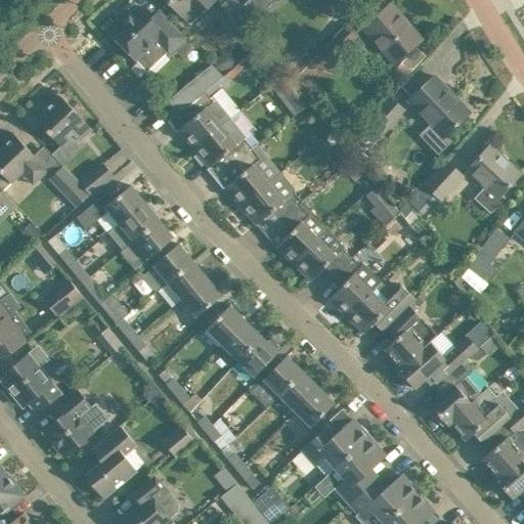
[(214,0),(166,0),(180,14),(181,13),(190,24),(214,0)]
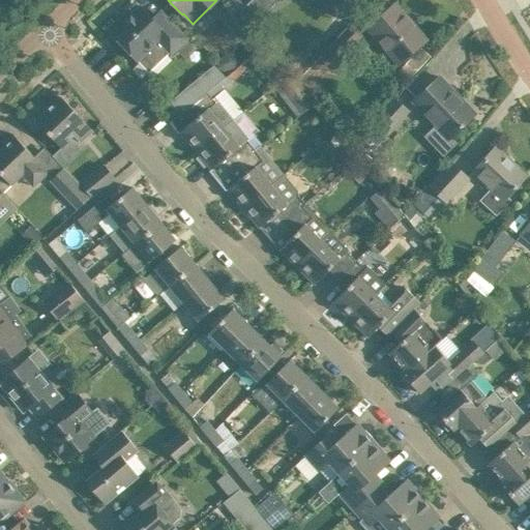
[(240,37),(254,27),(232,0),(230,0),(217,9),(240,37)]
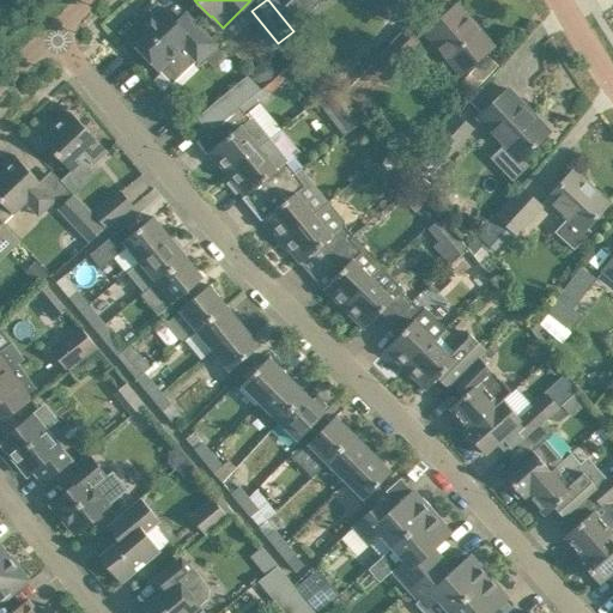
[(461,74),(475,61),(493,46),(457,4),(425,31),(461,74)]
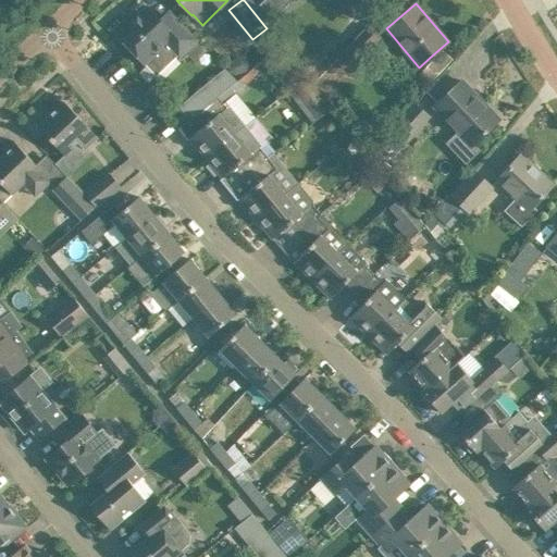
[(151,71),(161,71),(176,57),(177,59),(198,39),(174,14),(164,24),(148,7),(116,35),(144,63),(145,63),(151,71)]
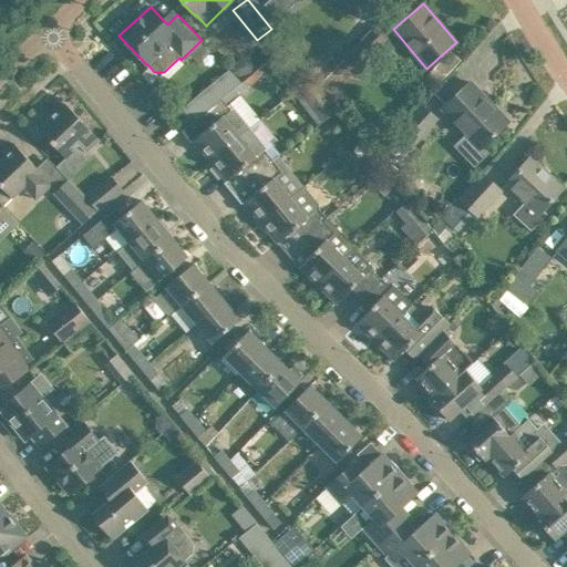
[(387,38),(373,26),(346,57),(358,69),(387,38)]
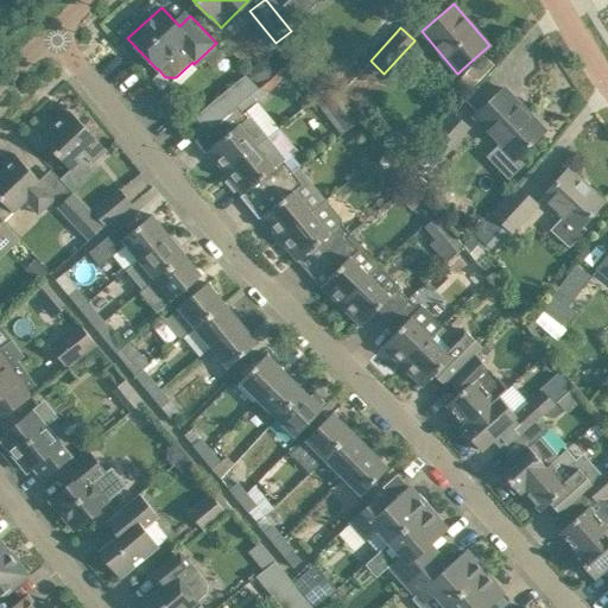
[(308,49),(298,57),(314,77),(324,92),(334,83),(308,49)]
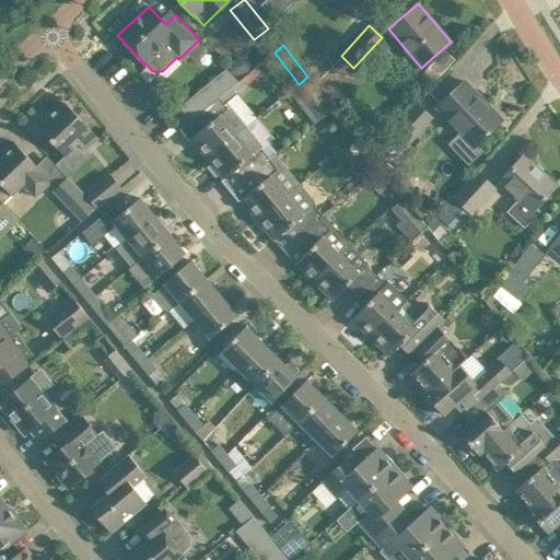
[(474,147),(486,136),(502,120),(501,119),(500,120),(480,100),(481,98),(464,81),(436,107),(474,147)]
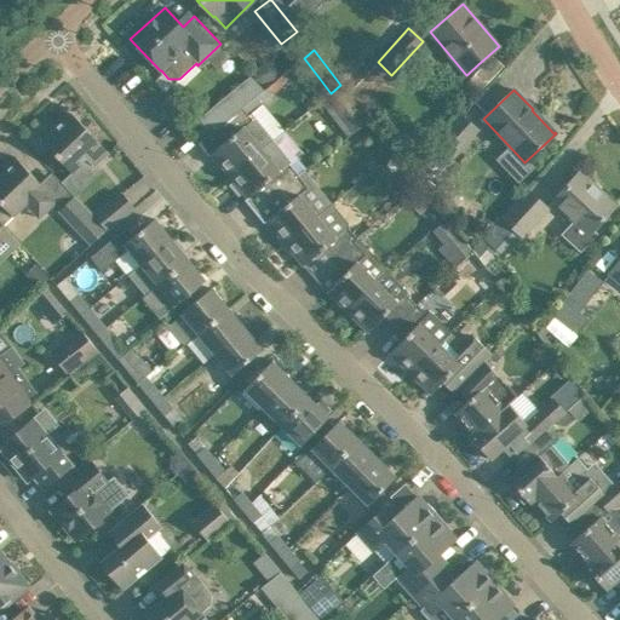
[(211,153),(229,176),(274,139),(256,116),(253,119),(250,115),(264,104),(257,96),(219,126),(229,138),(211,153)]
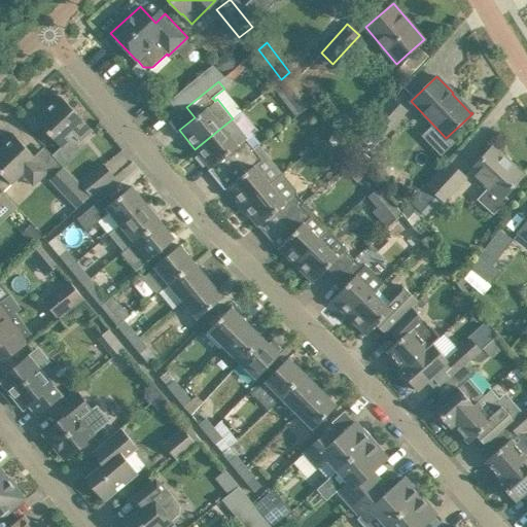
[(172,89),(156,101),(170,116),(185,104),(172,89)]
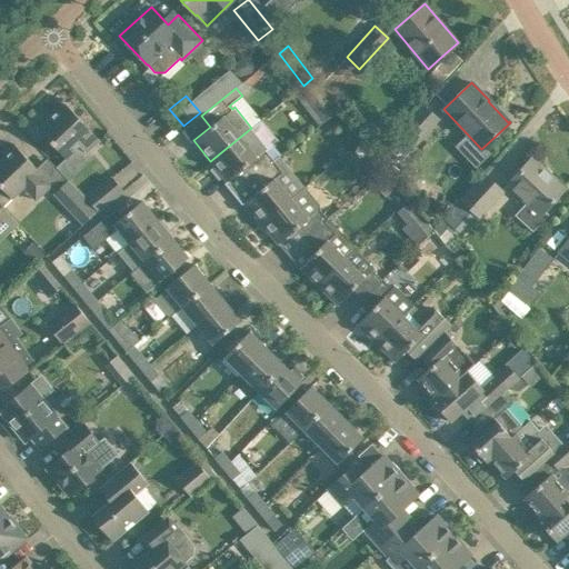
[(328,96),(312,109),(321,121),(323,119),(337,108),(328,96)]
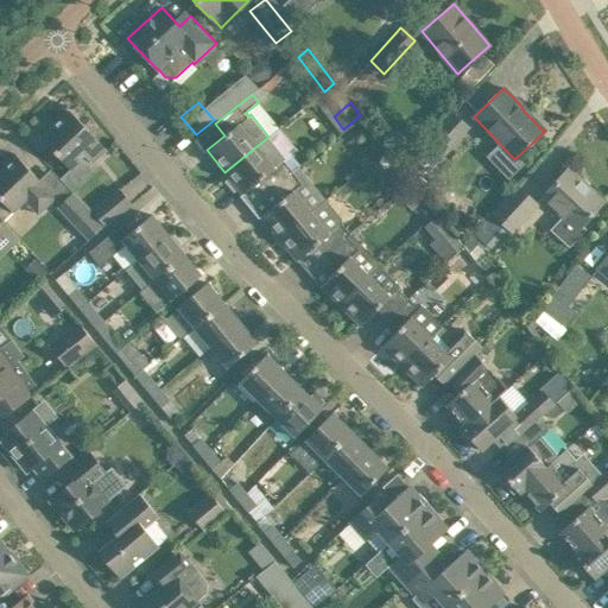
[(42,138),(58,154),(71,169),(84,156),(92,163),(106,149),(70,111),(42,138)]
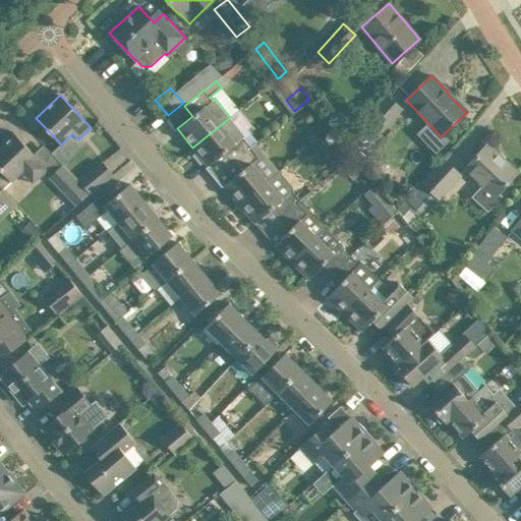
[(369,120),(363,127),(375,137),(382,130),(384,132),(402,110),(388,98),(386,96),(367,118),(368,119),(369,120)]
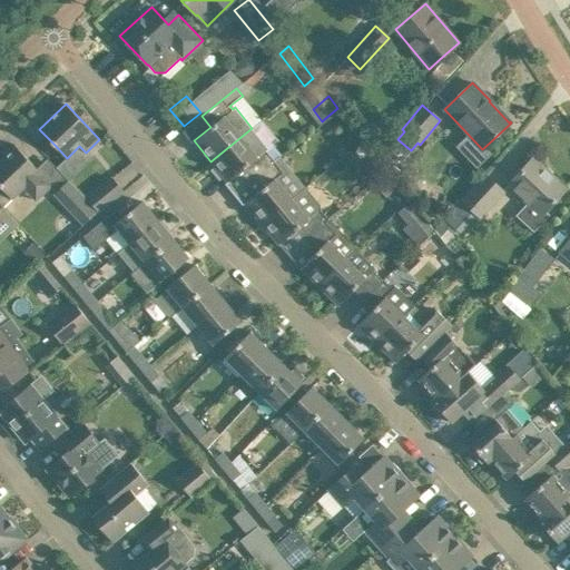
[(214,165),(209,167),(218,178),(222,175),(224,177),(227,182),(245,168),(254,178),(273,161),(276,159),(268,148),(252,128),(210,161),(214,165)]
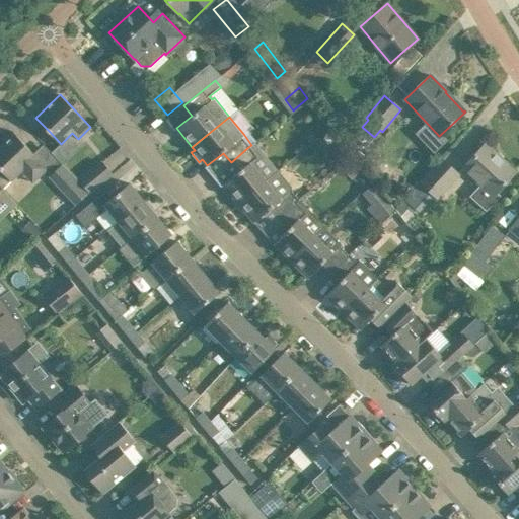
[(0,187),(2,190),(11,180),(21,170),(32,182),(48,168),(11,131),(2,140),(4,142),(0,146),(0,187)]
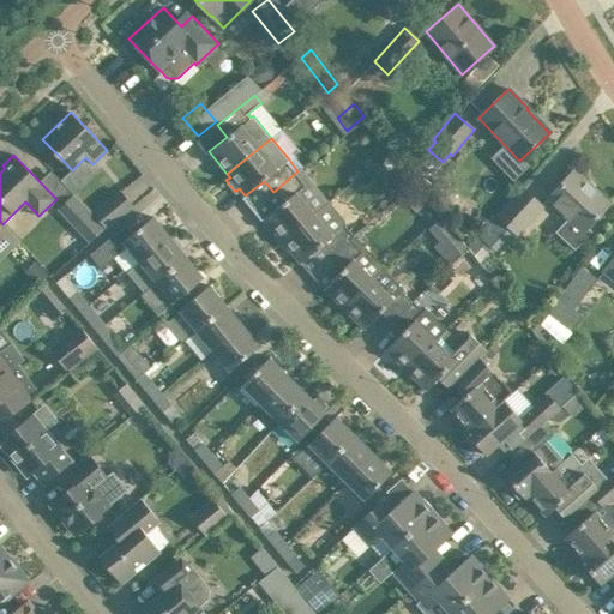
[(588,227),(594,221),(609,203),(609,202),(608,203),(587,184),(588,182),(575,170),(547,199),(569,218),(557,232),(576,248),(593,230),(588,227)]
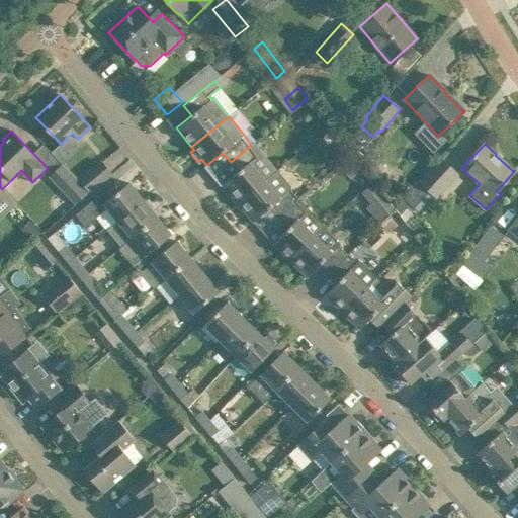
[(238,171),(223,184),(238,203),(265,181),(250,162),(256,157),(248,147),(231,162),(238,171)]
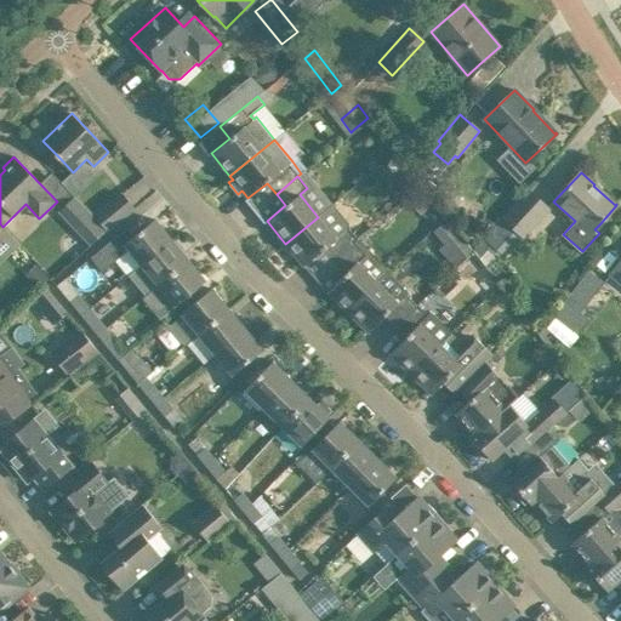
[(496,224),(473,249),(488,263),(497,251),(500,254),(511,243),(519,233),(522,237),(548,209),(528,191),(502,218),(496,224)]
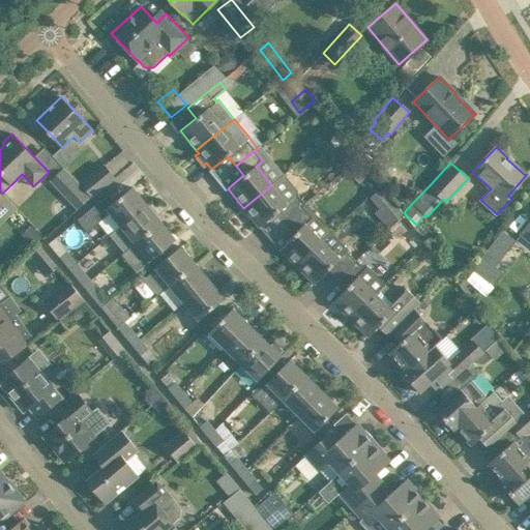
[(105,165),(80,185),(91,197),(115,178),(105,165)]
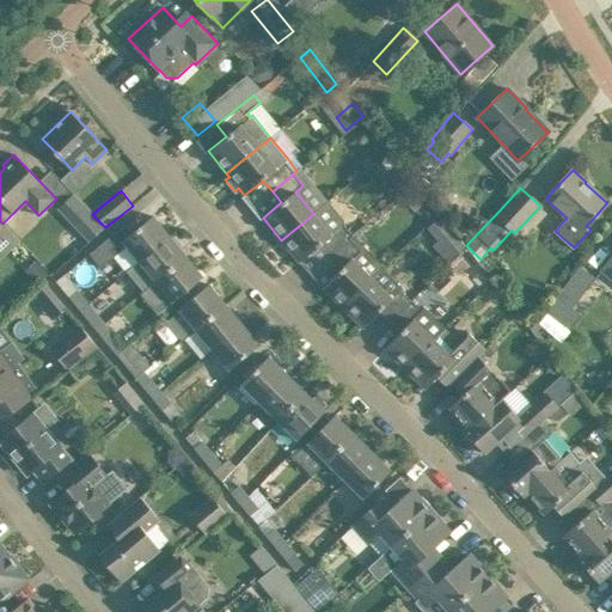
[(105,227),(92,214),(73,194),(57,208),(89,242),(105,227)]
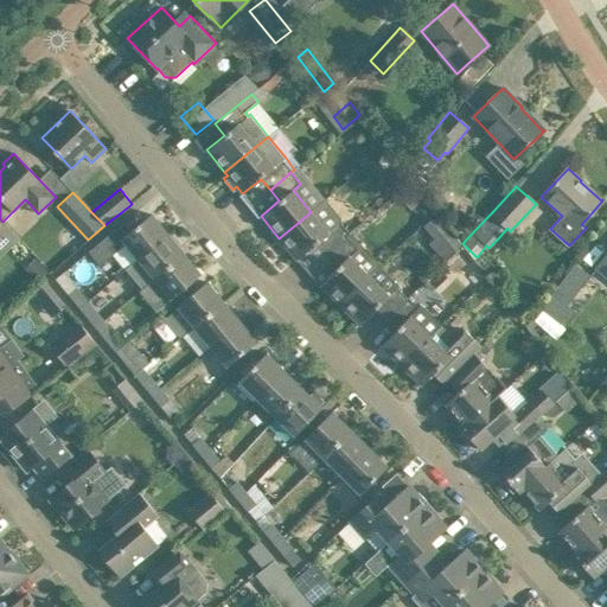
[(311,212),(279,238),(298,260),(315,246),(326,256),(345,238),(351,234),(350,232),(339,219),(340,217),(325,199),(311,212)]
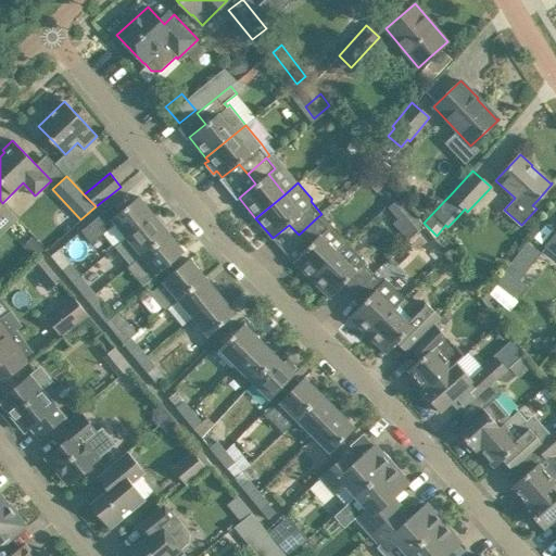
[(399,215),(408,204),(397,194),(388,204),(399,215)]
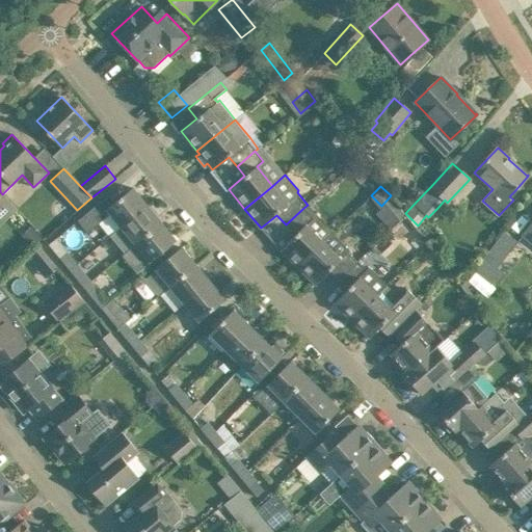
[(110,214),(122,228),(148,206),(133,187),(112,204),(106,196),(78,220),(88,233),(110,214)]
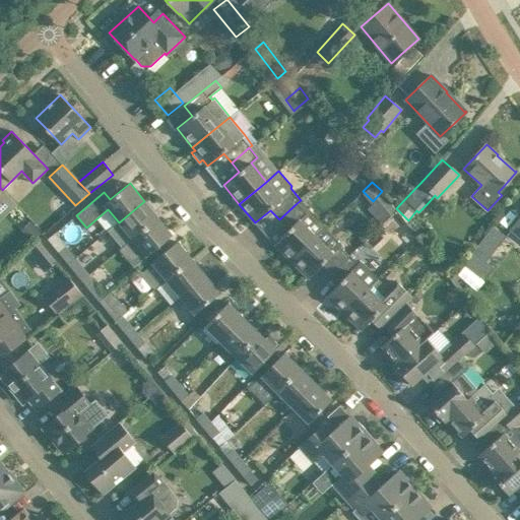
[(391,197),(404,198),(405,184),(392,183),(391,197)]
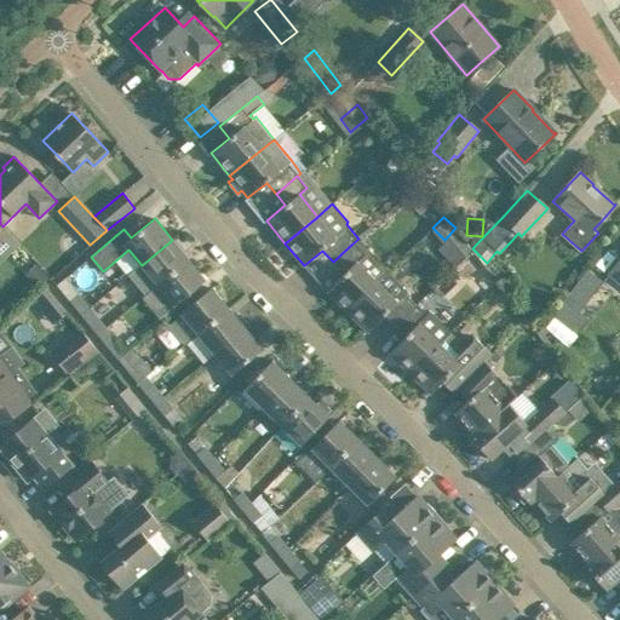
[(457,234),(440,250),(454,267),(472,251),(460,237),(457,234)]
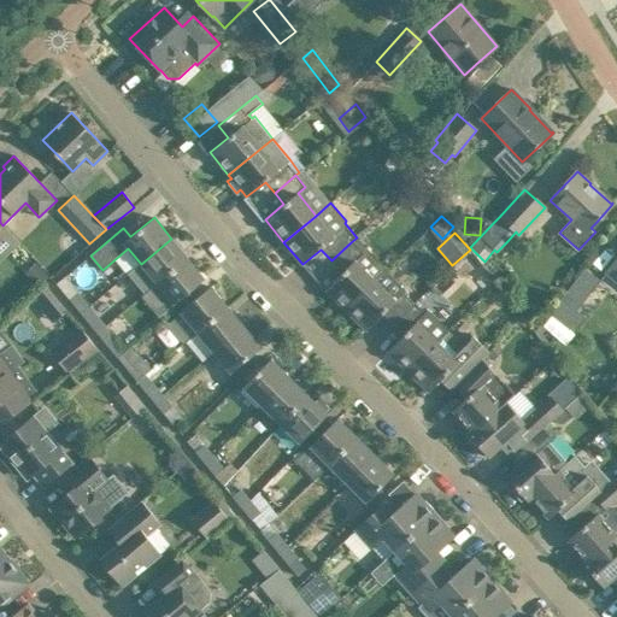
[(171,239),(141,264),(142,265),(157,283),(188,258),(171,239)]
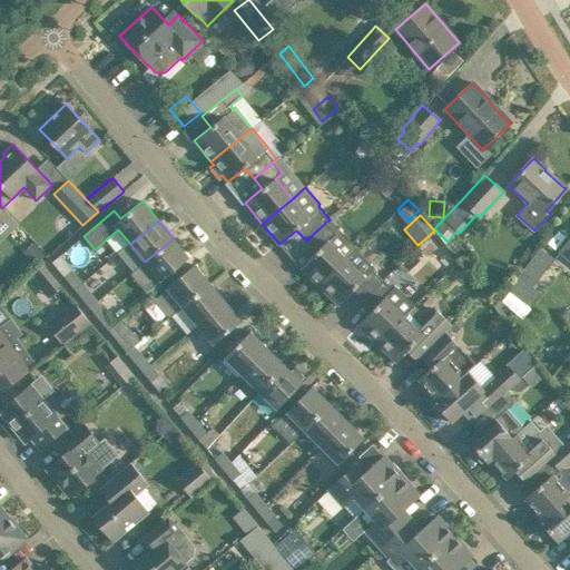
[(316,252),(301,268),(320,286),(347,258),(327,241),(334,234),(324,224),(306,241),(316,252)]
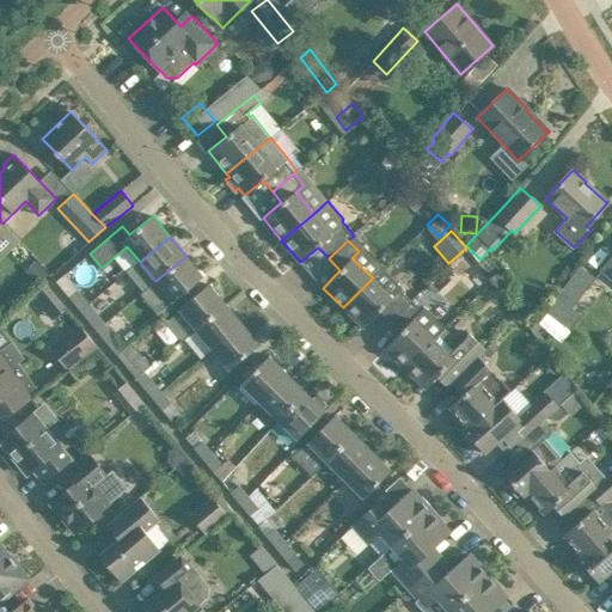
[(187,256),(155,281),(172,301),(203,276),(187,256)]
